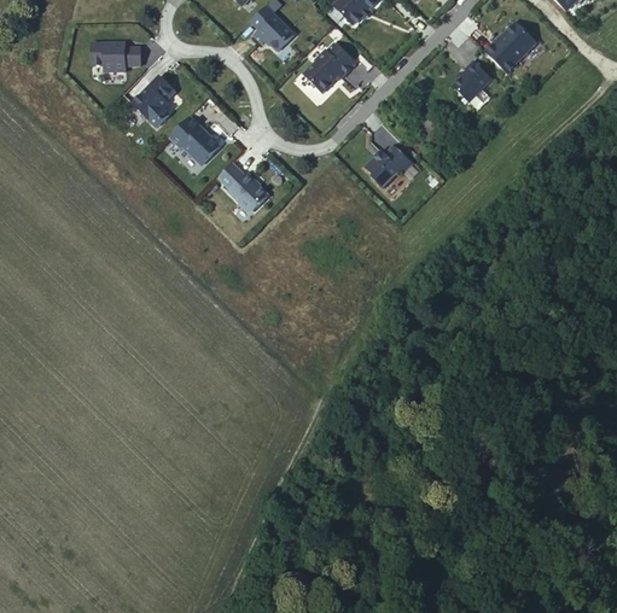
[(360,11),(365,6),(366,7),(373,0),(336,0),(332,4),(351,23),(360,13),(361,12),(360,11)]
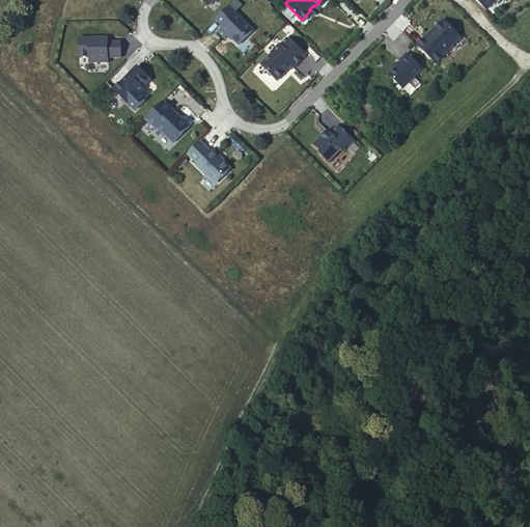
[(477,0),(486,8),(494,0),(477,0)]
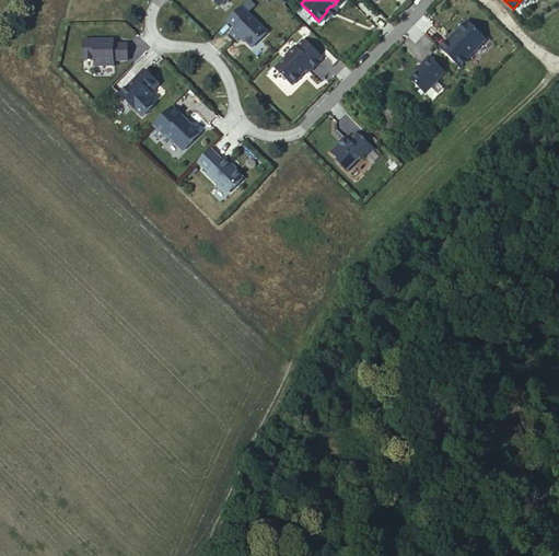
[(242,7),(226,21),(234,29),(230,33),(236,39),(240,36),(251,47),(267,32),(242,7)]
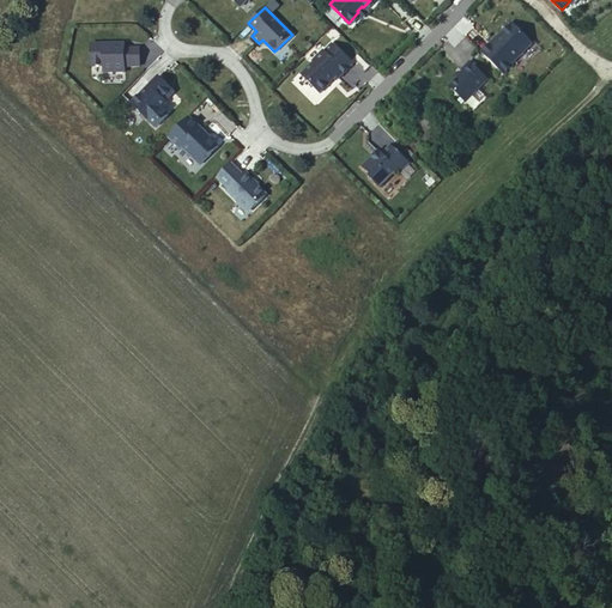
[(488,42),(478,52),(501,73),(510,64),(509,62),(528,42),(509,23),(497,34),(498,35),(490,44),(488,42)]
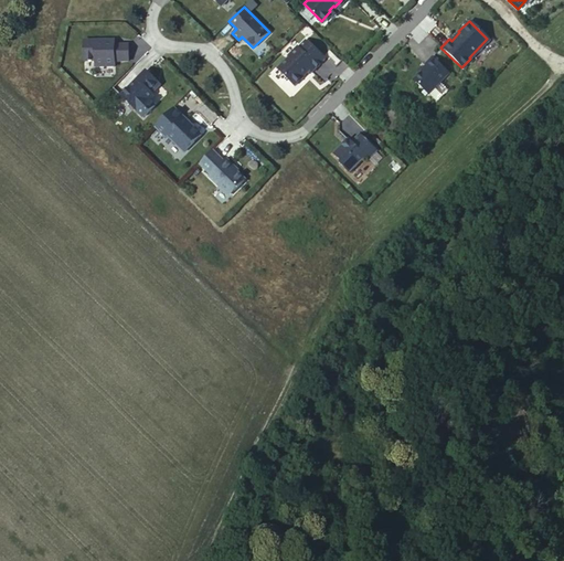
[(96,39),(84,39),(84,60),(95,60),(95,65),(114,65),(114,61),(128,61),(128,44),(114,43),(114,39),(102,39),(102,40),(96,40),(96,39)]
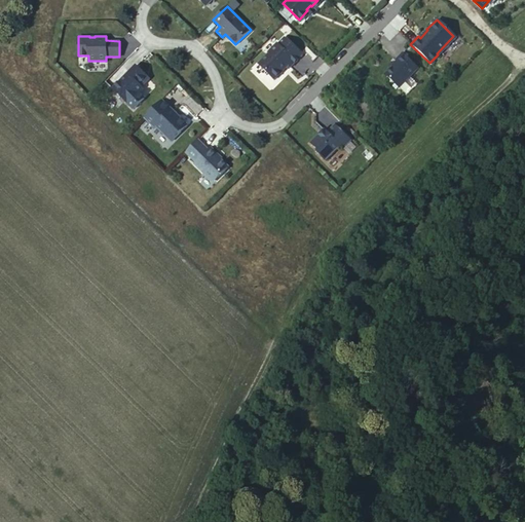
[(268,51),(258,62),(273,78),(282,70),(283,68),(285,65),(286,66),(288,64),(290,66),(302,53),(284,36),(277,42),(276,42),(267,50),(268,51)]
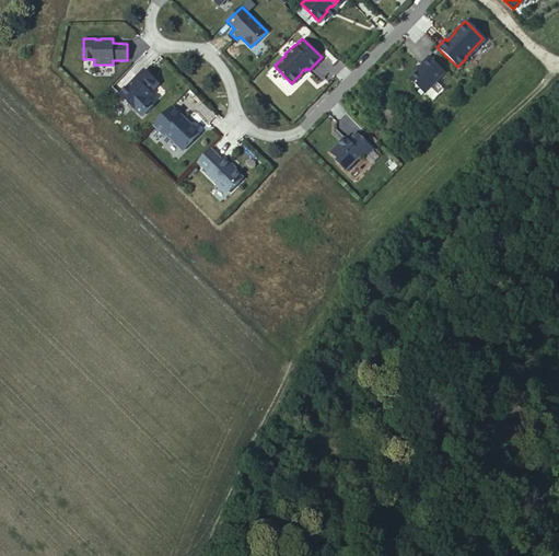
[(420,65),(407,78),(422,92),(442,71),(426,56),(418,62),(420,65)]
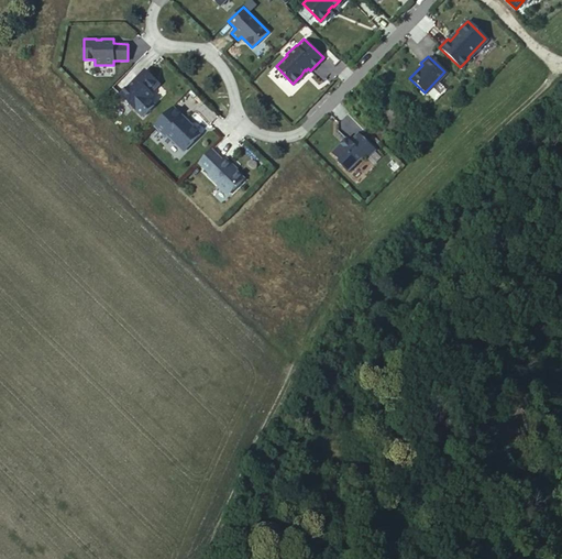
[(153,103),(147,99),(152,95),(150,92),(147,90),(156,81),(145,70),(120,95),(141,116),(153,103)]
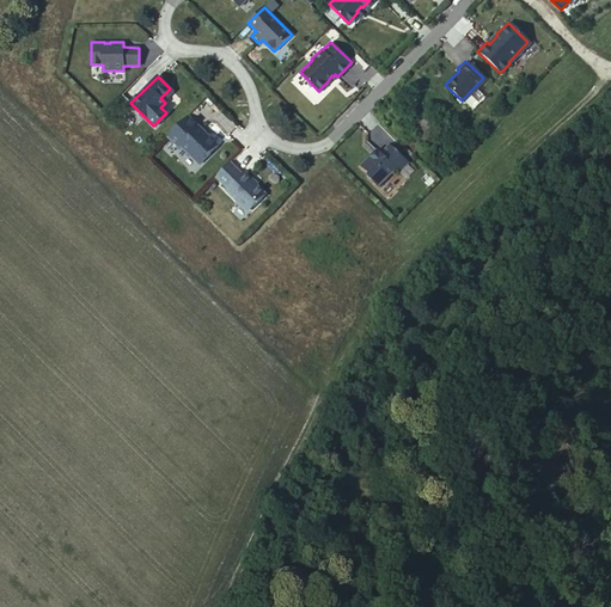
[(170,89),(160,98),(163,100),(172,91),(170,89)]
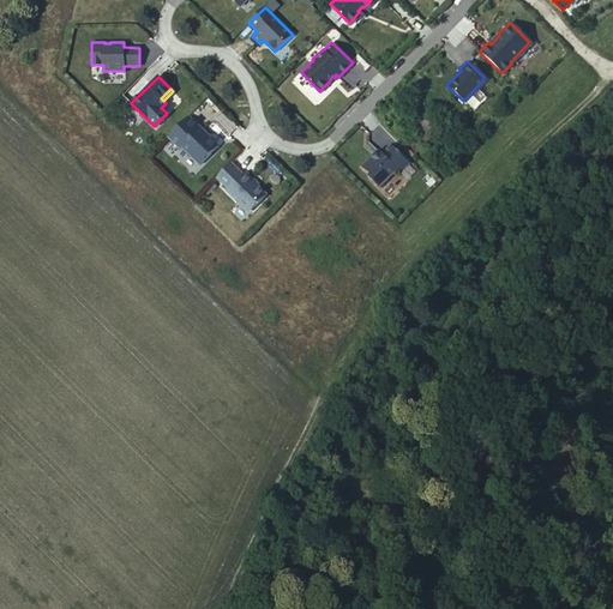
[(186,115),(164,136),(176,148),(179,146),(197,163),(215,144),(206,136),(203,136),(196,128),(197,126),(186,115)]
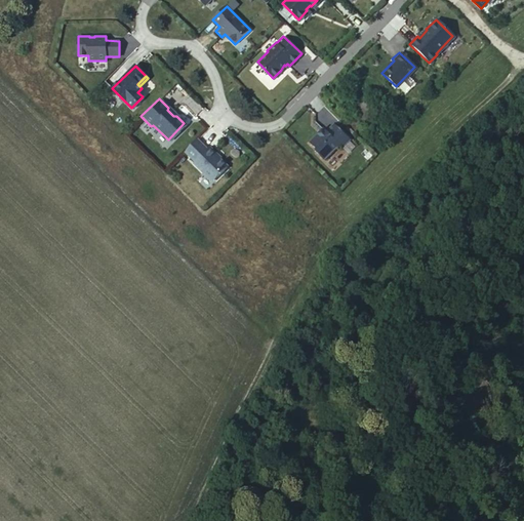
[(348,139),(331,123),(323,131),(322,129),(317,134),(315,134),(307,142),(314,149),(314,152),(322,160),(336,145),(339,148),(348,139)]
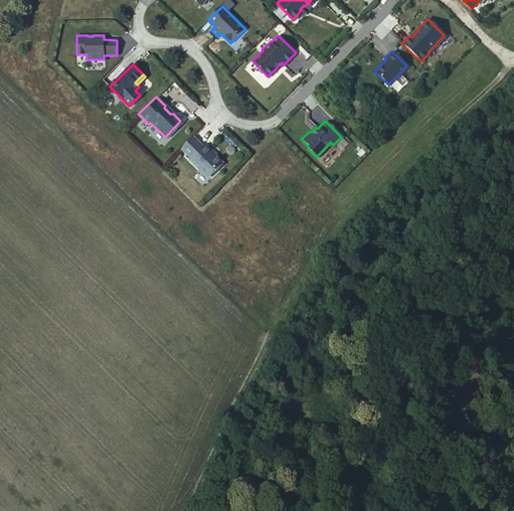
[(191,136),(180,147),(185,152),(196,141),(191,136)]
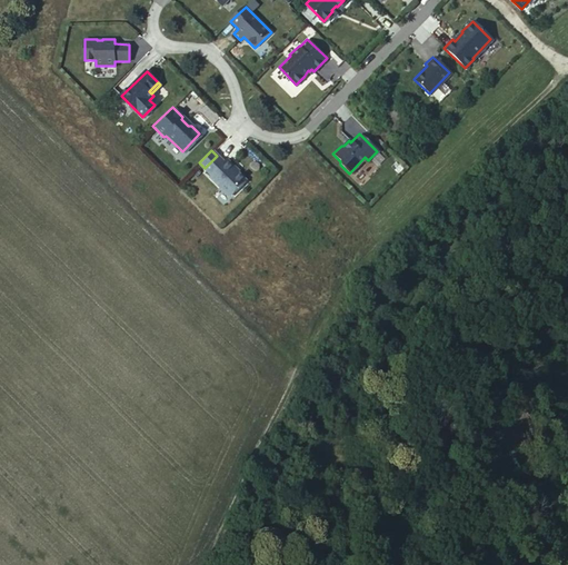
[(217,156),(205,168),(210,174),(209,176),(226,194),(230,194),(243,179),(232,168),(233,166),(226,158),(222,161),(217,156)]
